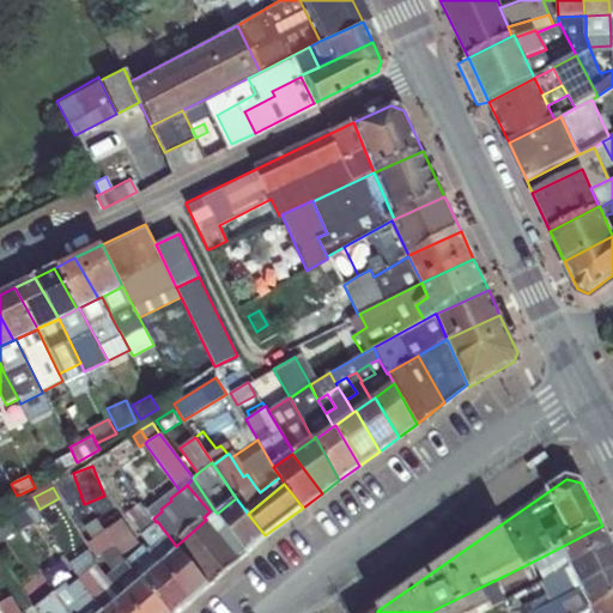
[(247,552),(265,535),(248,514),(236,498),(217,514),(226,526),(247,552)]
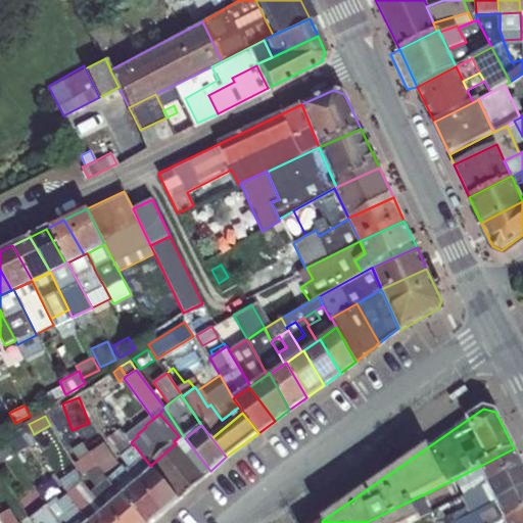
[(121,456),(133,445),(131,442),(121,428),(106,438),(121,456)]
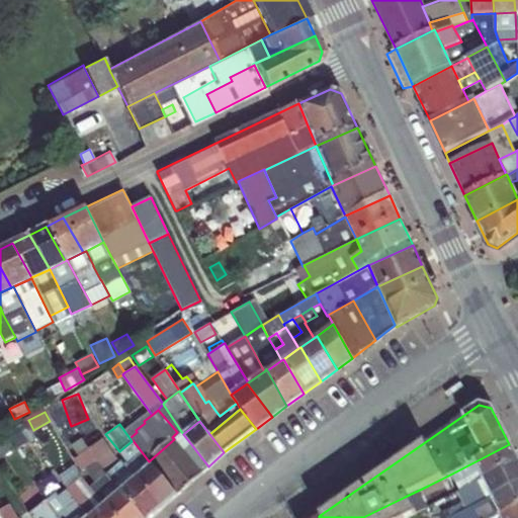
[(191,444),(183,434),(180,430),(177,432),(172,437),(174,439),(184,449),(191,444)]
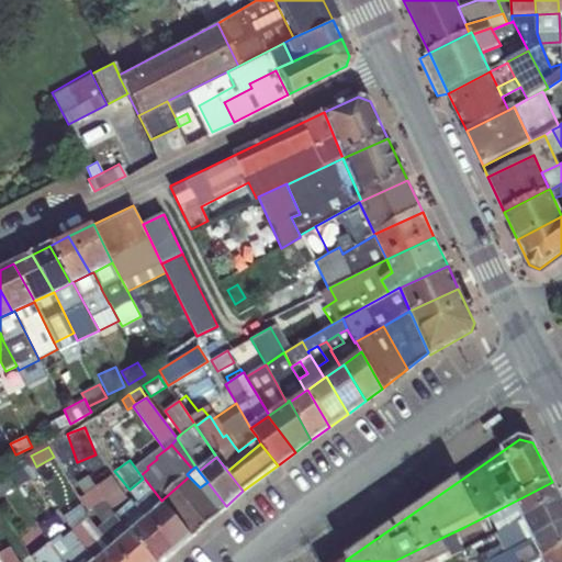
[(7,472),(0,475),(0,497),(17,489),(7,472)]
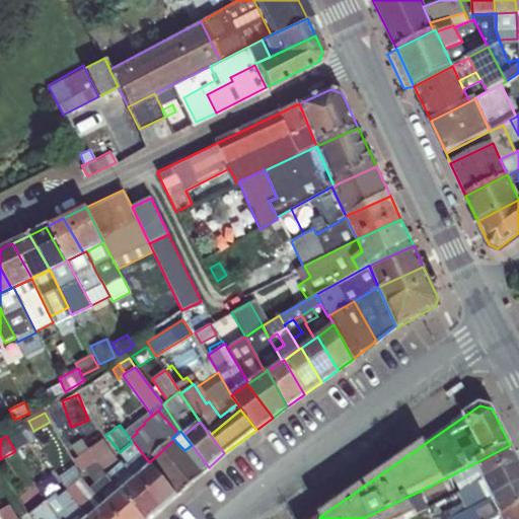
[(78,457),(88,449),(81,439),(71,445),(78,457)]
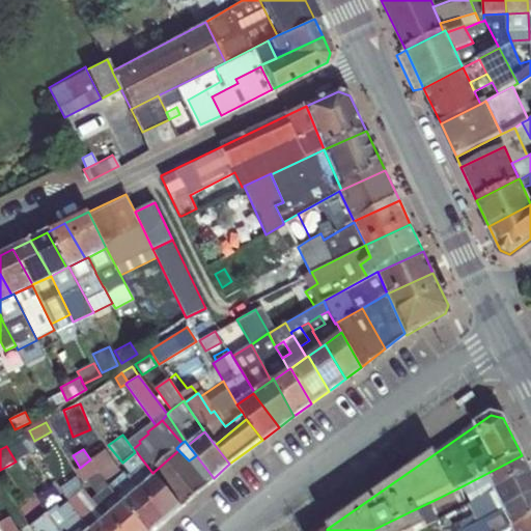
[(90,459),(105,480),(119,469),(105,449),(90,459)]
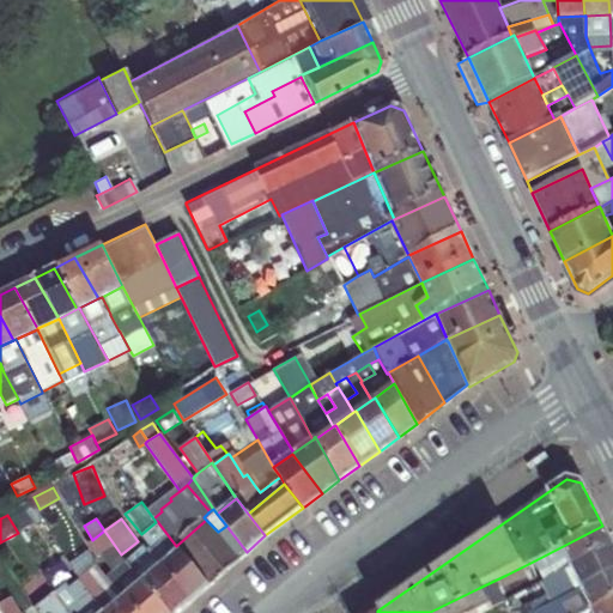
[(208,584),(247,552),(226,526),(218,532),(206,520),(176,546),(178,550),(178,548),(208,584)]
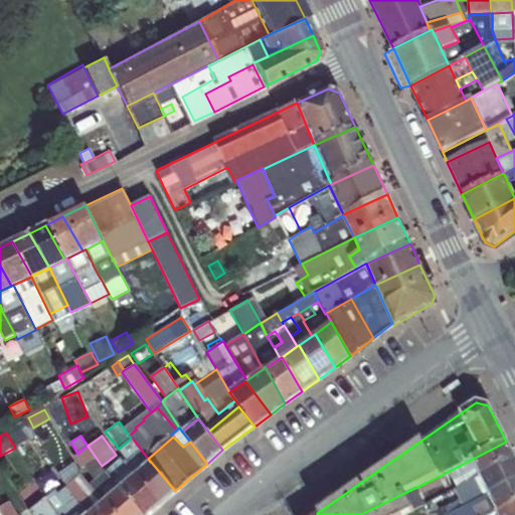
[(131,439),(119,449),(123,455),(127,460),(125,461),(134,475),(135,475),(150,462),(148,459),(132,438),(131,439)]
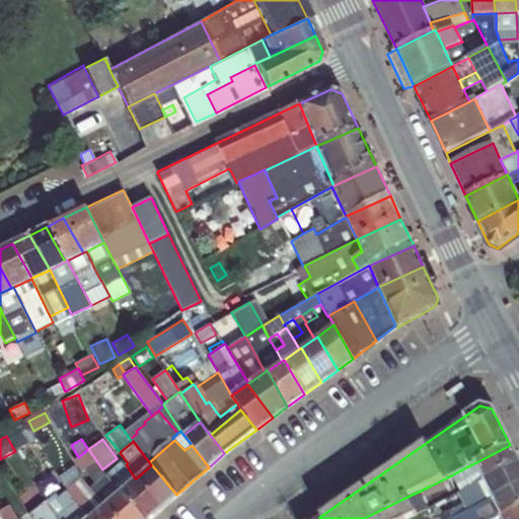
[(479,475),(484,482),(518,463),(518,461),(510,445),(451,475),(456,487),(479,475)]
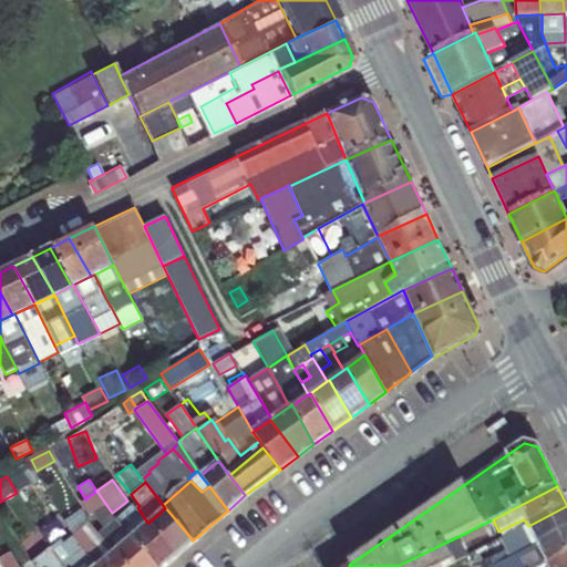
[(104,528),(116,519),(112,513),(96,491),(85,500),(81,502),(89,515),(94,512),(104,528)]
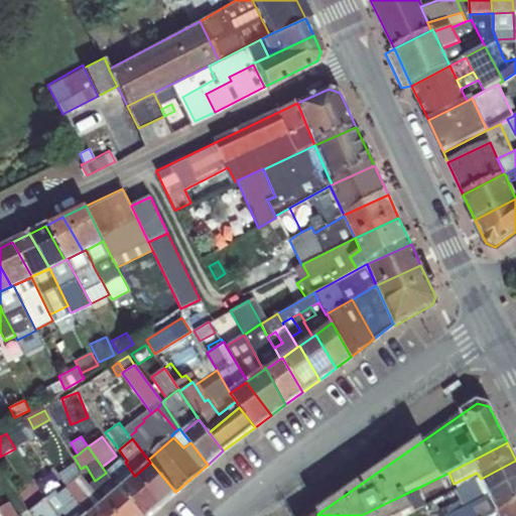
[(127,461),(123,456),(106,473),(119,489),(134,476),(125,462),(127,461)]
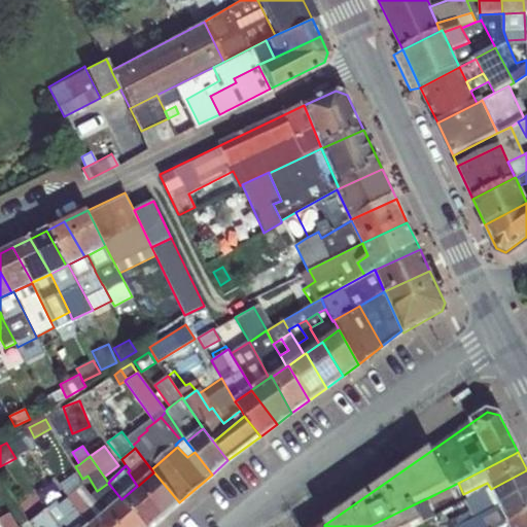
[(496,500),(500,507),(526,493),(526,470),(491,489),(467,501),(471,510),(481,504),(483,507),(496,500)]
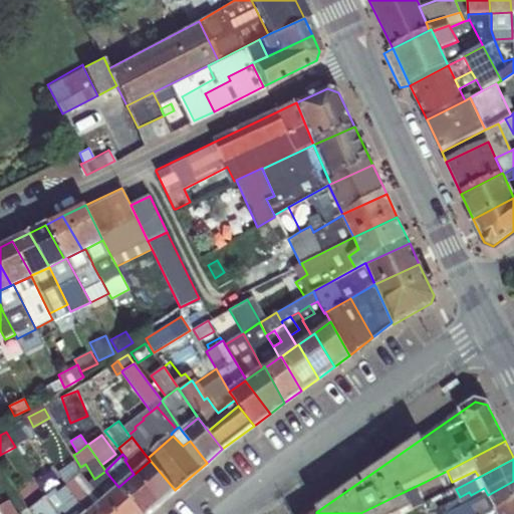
[(160,503),(175,490),(150,460),(150,461),(135,474),(160,503)]
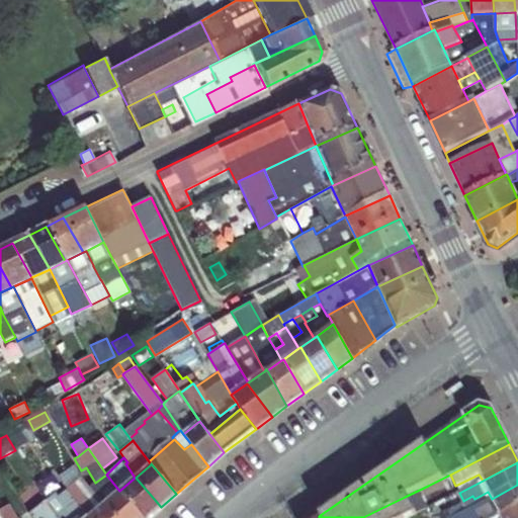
[(104,504),(104,503),(119,491),(106,475),(95,483),(90,487),(104,504)]
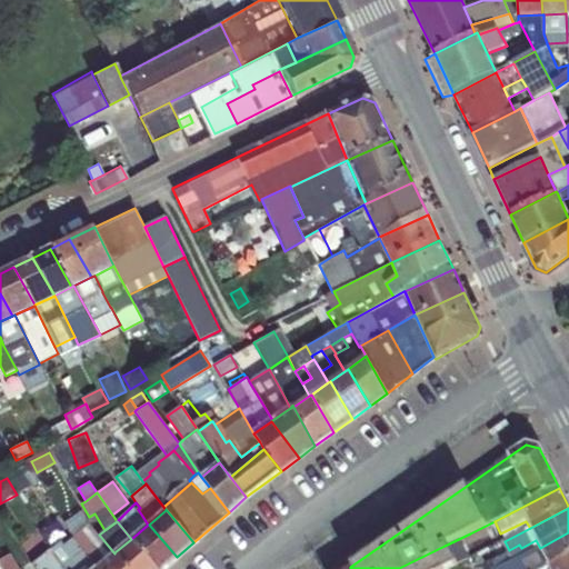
[(97,568),(115,553),(99,535),(89,525),(75,537),(73,538),(97,568)]
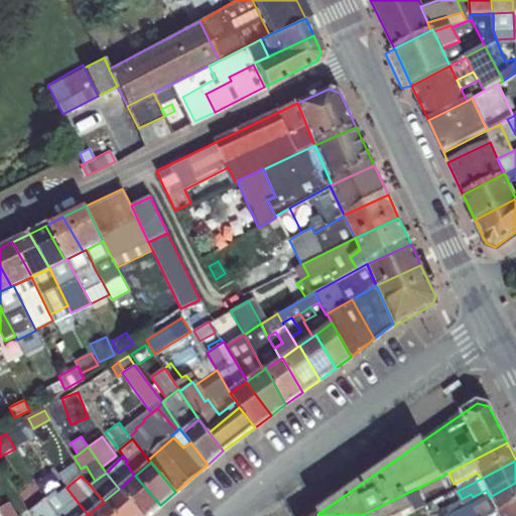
[(142,515),(147,515),(160,505),(135,476),(134,476),(119,489),(142,515)]
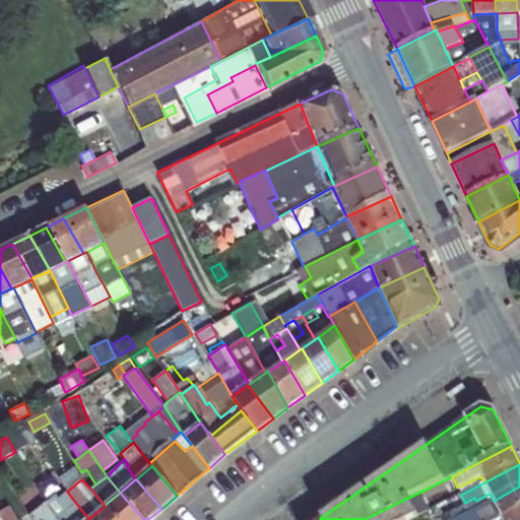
[(503,519),(519,510),(519,486),(494,501),(475,510),(470,513),(473,519),(483,519),(500,512),(503,519)]
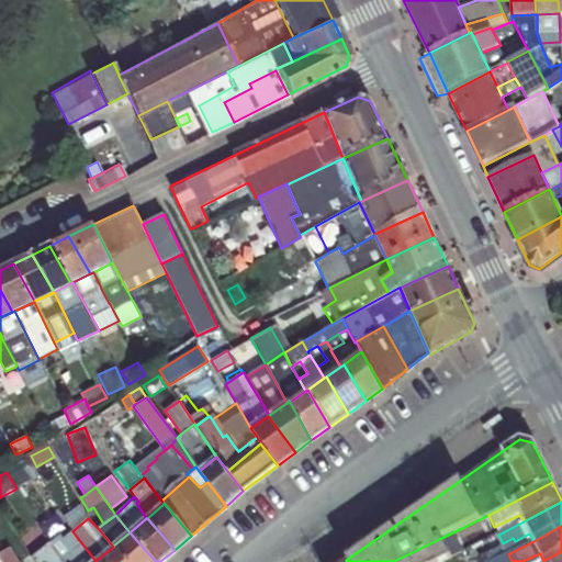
[(63,561),(94,561),(96,561),(72,531),(64,538),(60,535),(51,543),(62,560),(63,561)]
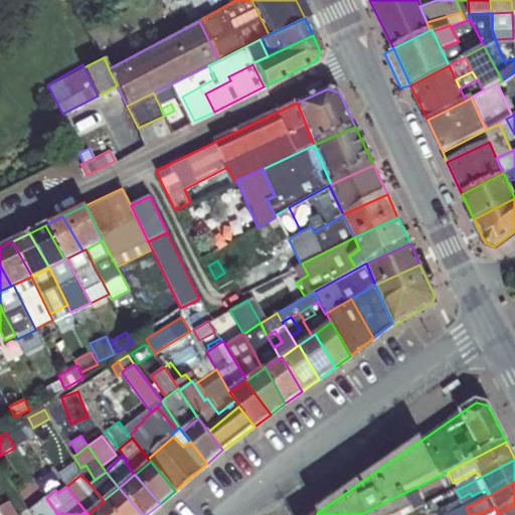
[(117,514),(142,514),(119,488),(104,500),(117,514)]
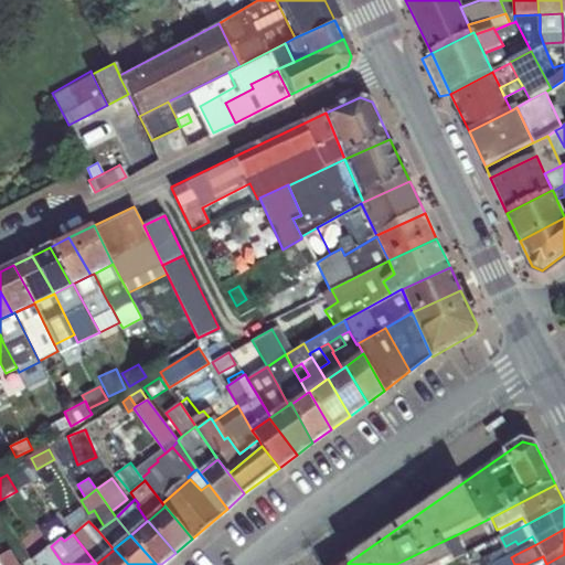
[(446,564),(451,563),(441,542),(396,564),(446,564)]
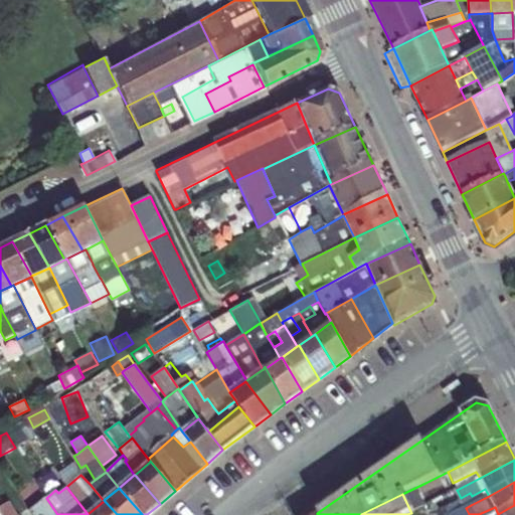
[(57,514),(56,513),(46,498),(46,497),(29,510),(31,514),(57,514)]
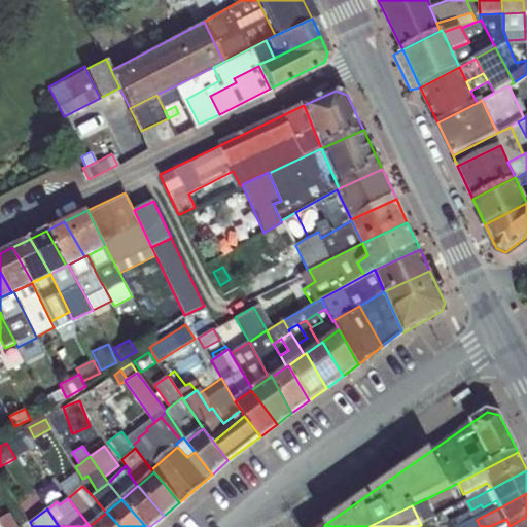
[(91,526),(119,526),(106,512),(106,513),(90,526),(91,526)]
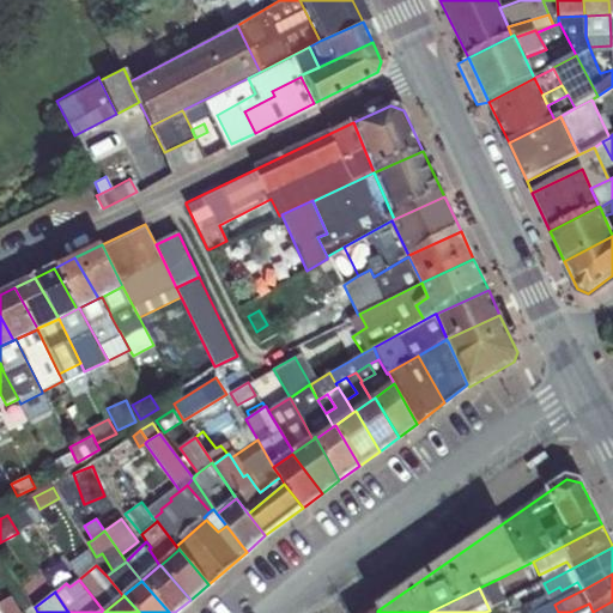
[(20,612),(11,596),(0,602),(0,610),(1,612),(20,612)]
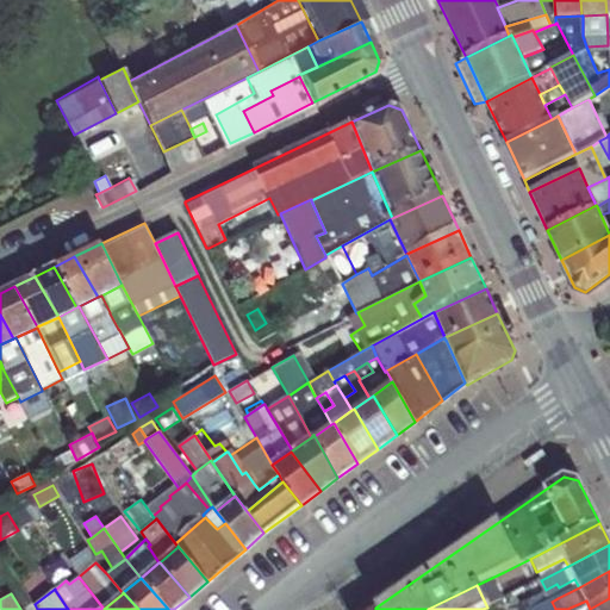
[(609,609),(609,598),(590,609),(587,609),(609,609)]
